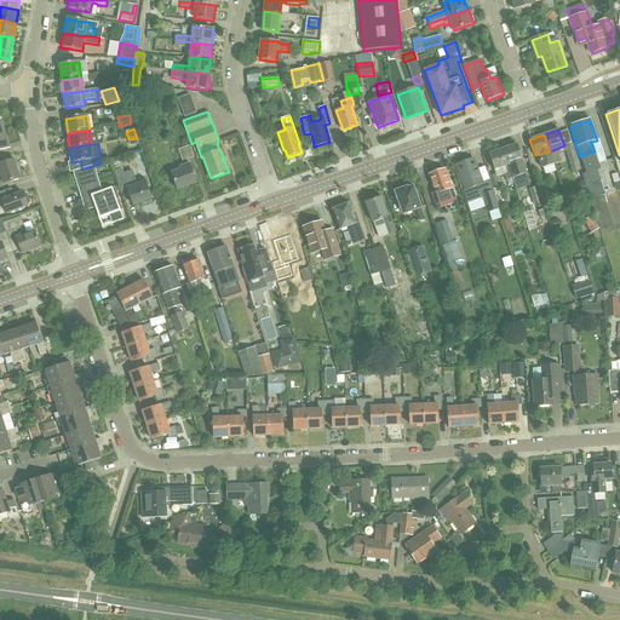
[(526,173),(522,160),(517,144),(503,148),(507,165),(510,170),(512,178),(526,173)]
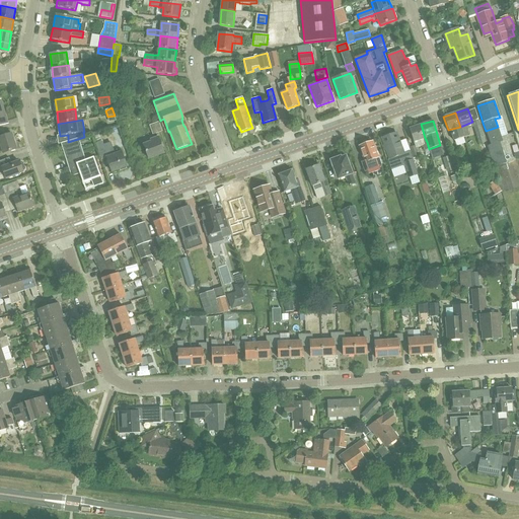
[(477,121),(472,122),(479,144),(485,143),(477,121)]
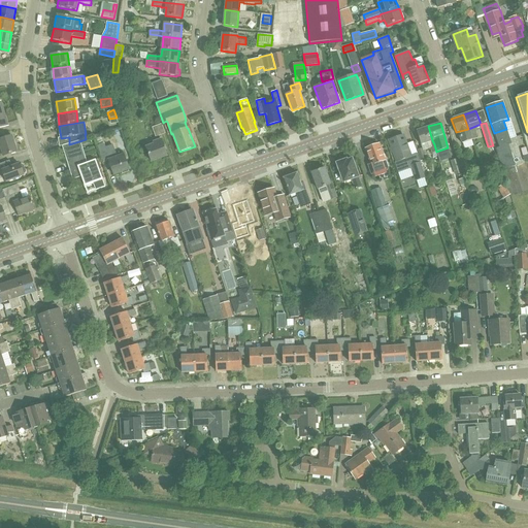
[(165,133),(162,124),(152,128),(156,137),(165,133)]
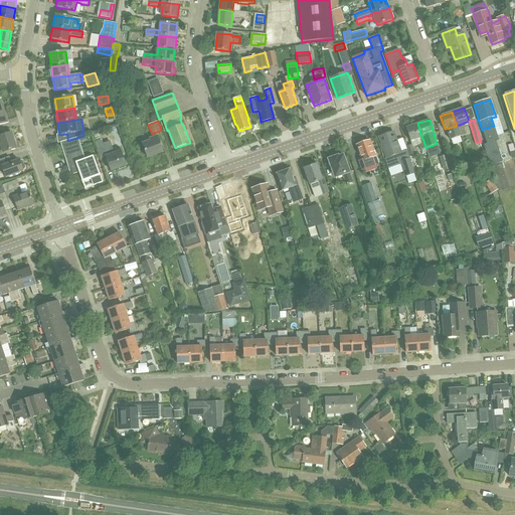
[(425,148),(417,123),(405,127),(410,141),(419,138),(420,142),(418,143),(420,149),(425,148)]
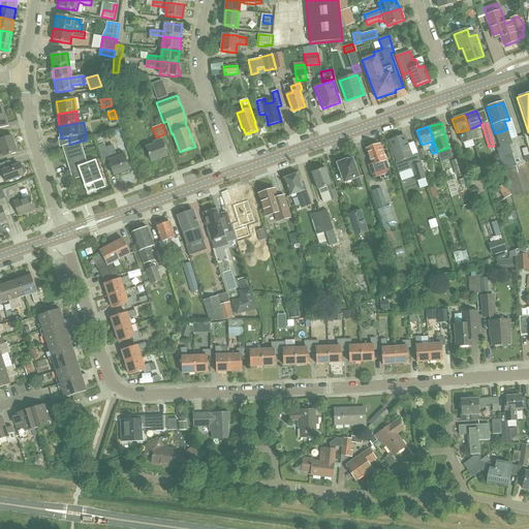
[(496,149),(510,195),(511,197),(523,193),(517,173),(518,173),(509,145),(512,144),(509,133),(496,137),(500,147),(496,149)]
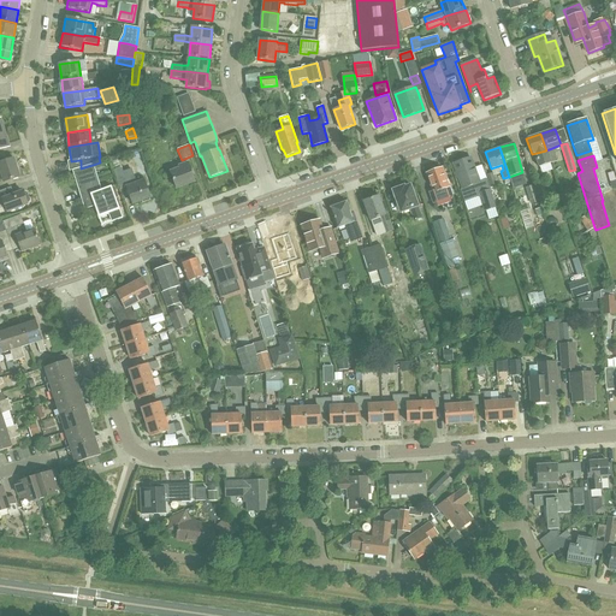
[(112,167),(113,171),(118,184),(126,182),(128,187),(126,187),(134,205),(150,199),(144,181),(137,183),(132,169),(123,172),(122,167),(118,160),(117,157),(110,159),(111,164),(112,167)]
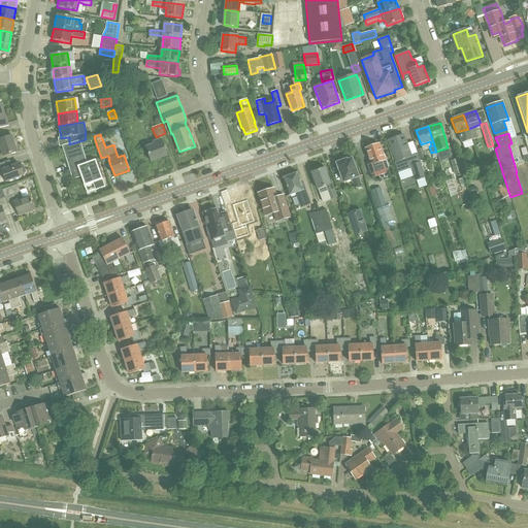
[(420,160),(418,155),(411,157),(403,135),(389,140),(398,166),(395,167),(397,172),(400,171),(408,168),(414,171),(417,182),(427,178),(420,160)]
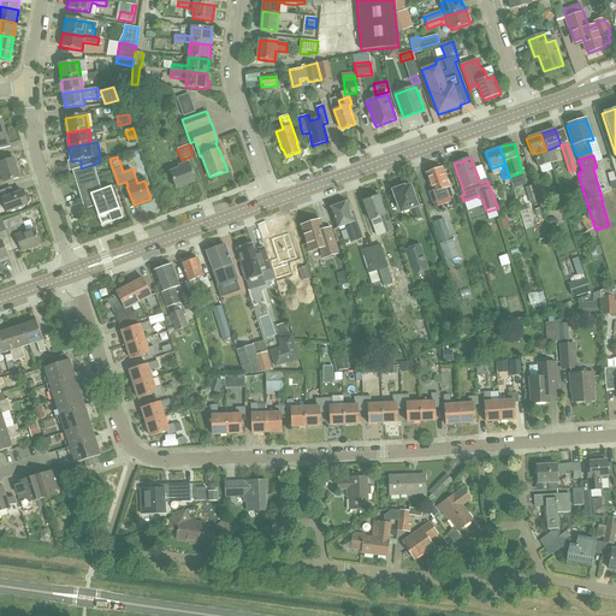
[(5,182),(21,177),(13,159),(0,163),(0,177),(3,176),(5,182)]
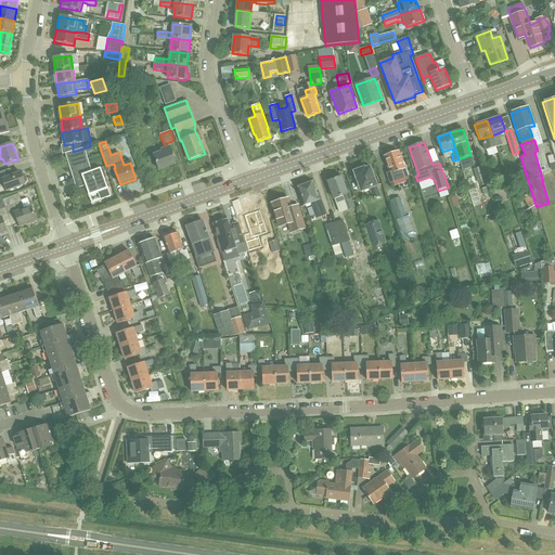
[(159,170),(176,165),(169,147),(162,151),(163,153),(154,155),(159,170)]
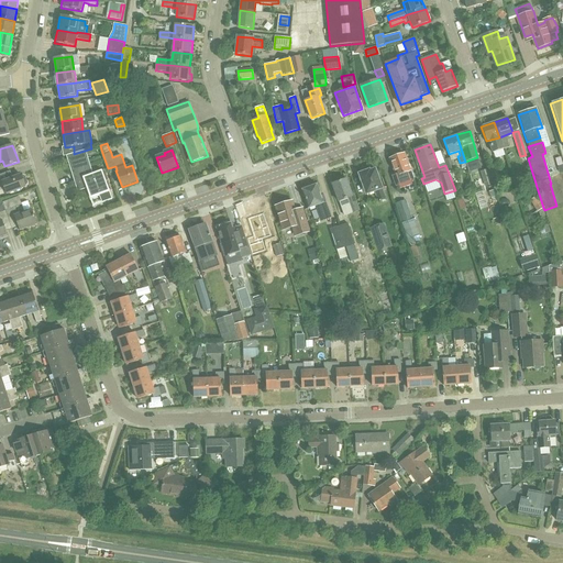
[(85,151),(74,154),(66,156),(76,186),(85,183),(90,198),(109,191),(102,170),(94,174),(85,151)]
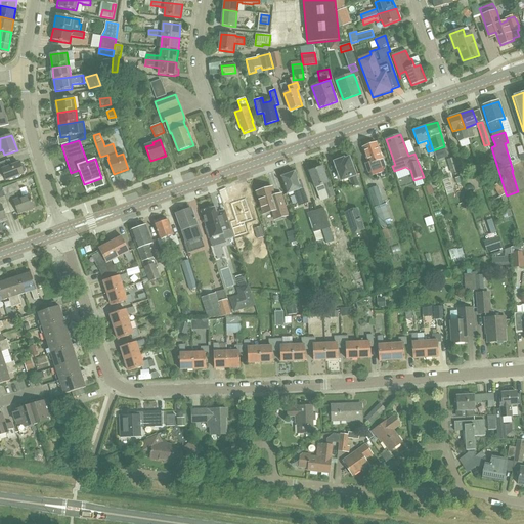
[(363,147),(368,164),(366,165),(368,173),(385,167),(376,143),(363,147)]
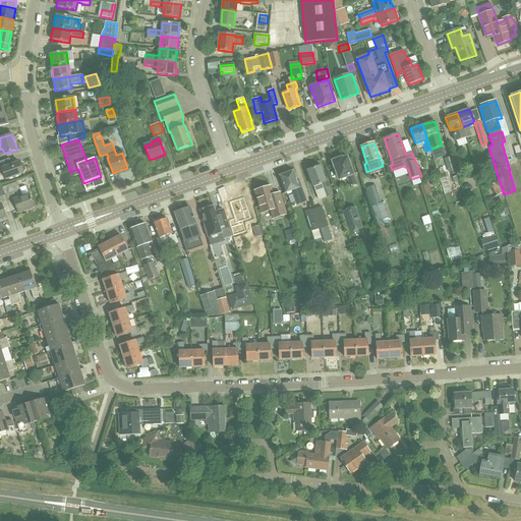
[(412,153),(414,158),(420,156),(417,147),(411,149),(412,153)]
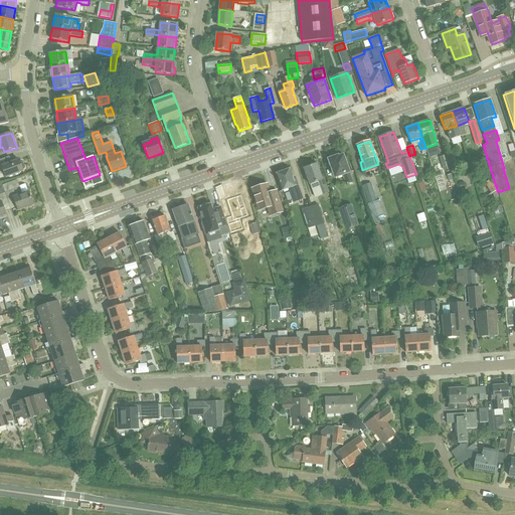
[(348,172),(351,171),(349,163),(345,165),(342,155),(340,155),(340,154),(329,157),(330,159),(328,159),(335,177),(342,174),(346,184),(352,182),(348,172)]
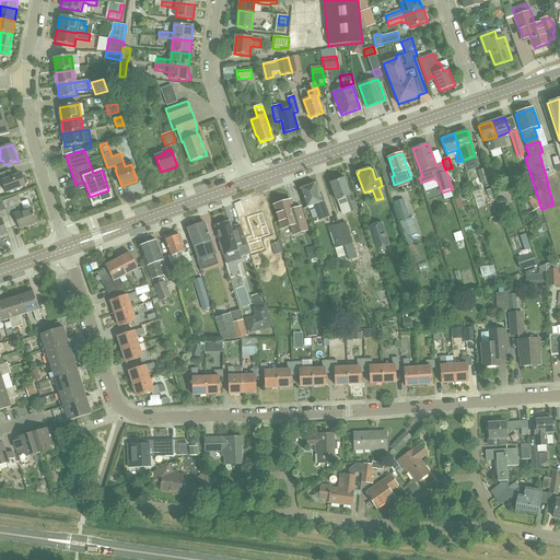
[(482,186),(491,183),(486,168),(478,171),(482,186)]
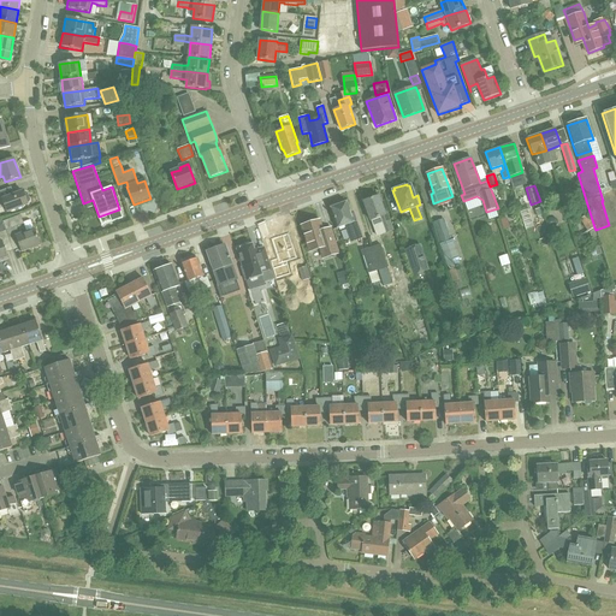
[(7,212),(28,205),(23,193),(4,199),(1,191),(0,191),(0,207),(5,206),(7,212)]
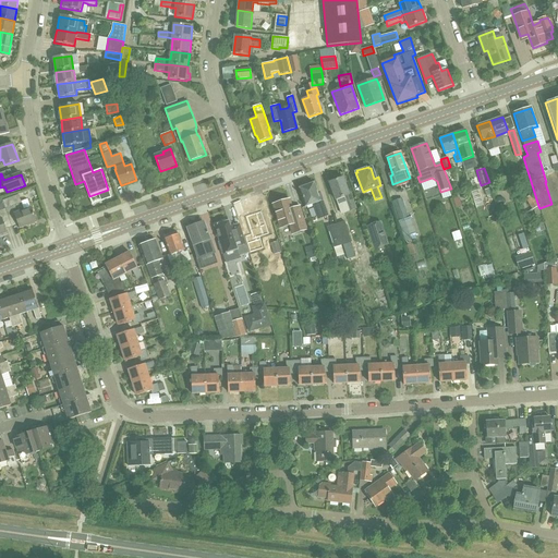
[(343,178),(329,182),(336,199),(337,199),(341,214),(355,208),(351,194),(349,194),(343,178)]
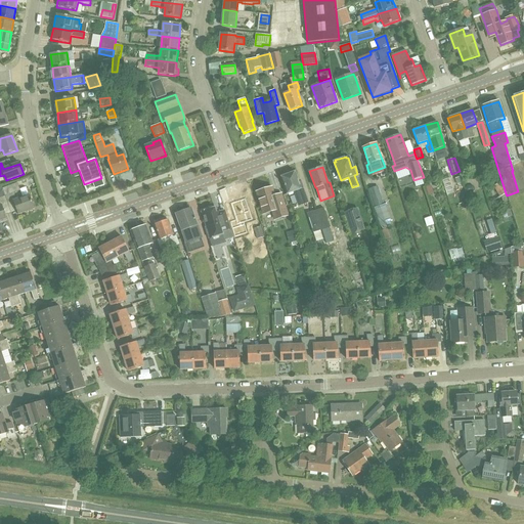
[(308,203),(306,198),(300,181),(298,181),(295,172),(288,174),(287,173),(281,175),(281,176),(280,176),(288,193),(293,191),(299,207),(308,203)]
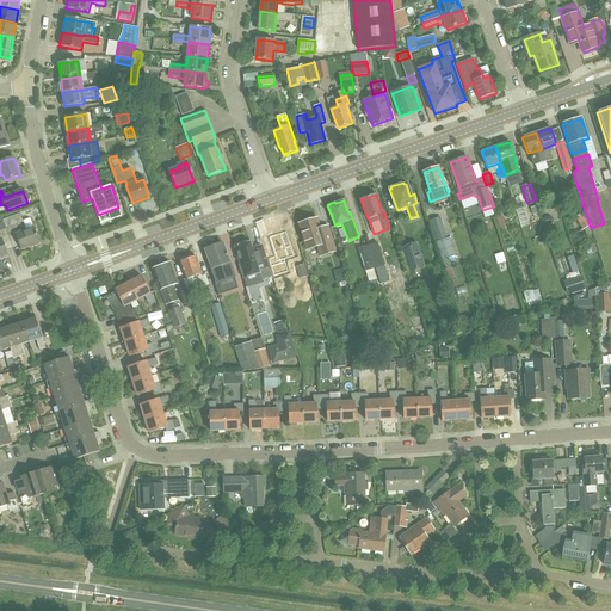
[(588,226),(590,226),(582,213),(575,217),(584,230),(588,248),(586,248),(587,254),(597,252),(588,226)]
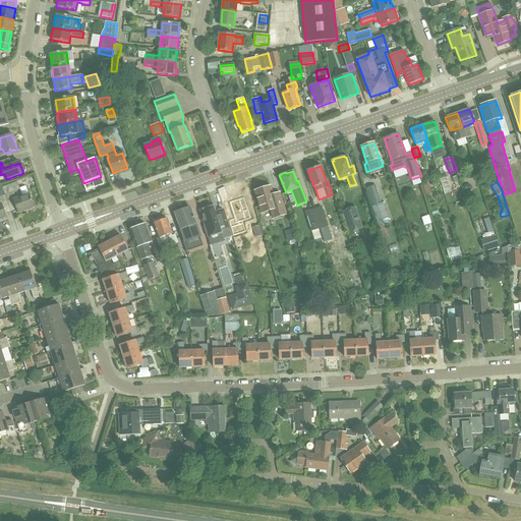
[(5,195),(10,210),(16,208),(18,214),(35,208),(30,194),(20,197),(17,190),(20,189),(17,182),(2,187),(5,195)]
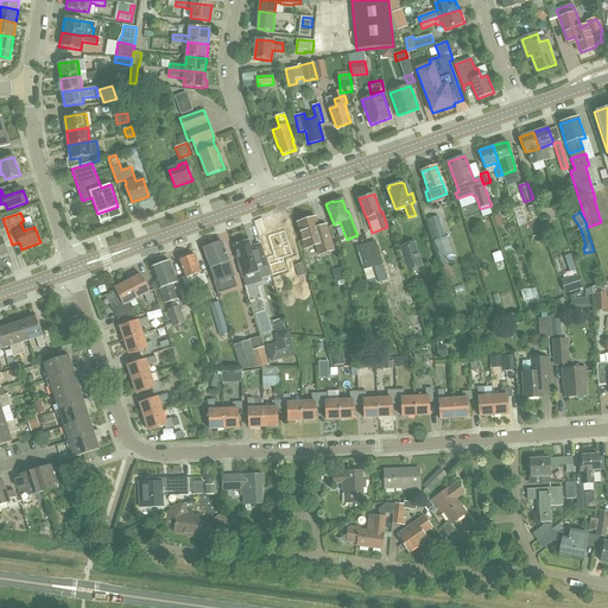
[(304,221),(298,222),(305,248),(316,245),(320,254),(334,249),(325,225),(317,227),(315,217),(312,217),(310,216),(305,219),(304,221)]
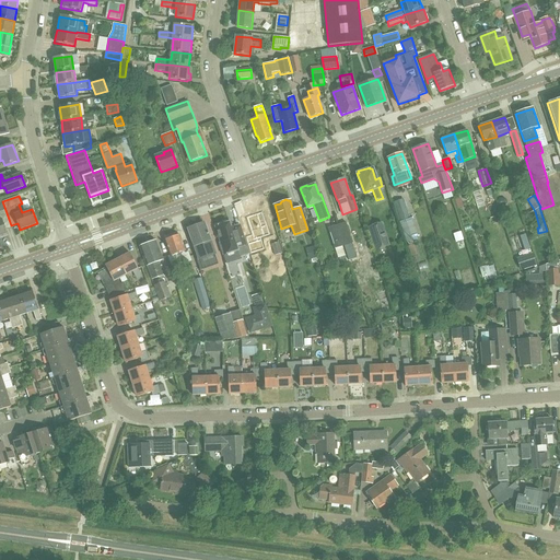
[(400,221),(410,218),(404,199),(394,202),(400,221)]
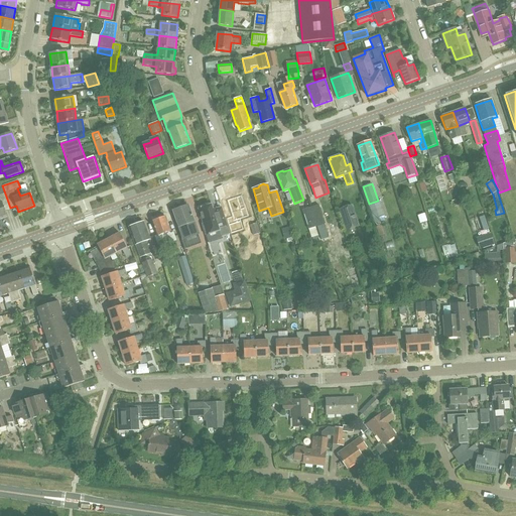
[(10,208),(5,194),(0,195),(0,218),(7,216),(5,210),(10,208)]
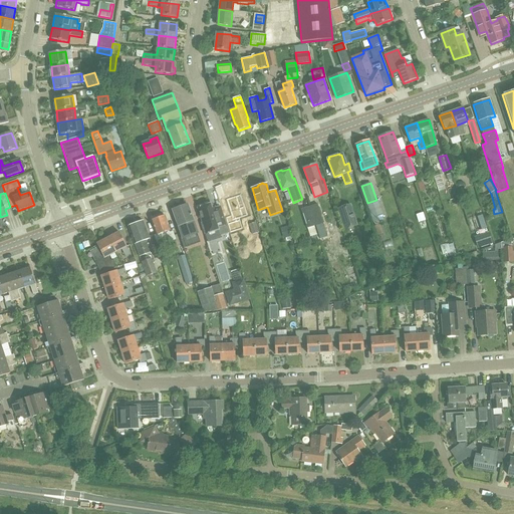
[(232,215),(226,217),(231,231),(243,227),(239,218),(248,215),(240,194),(227,199),(232,214),(232,215)]
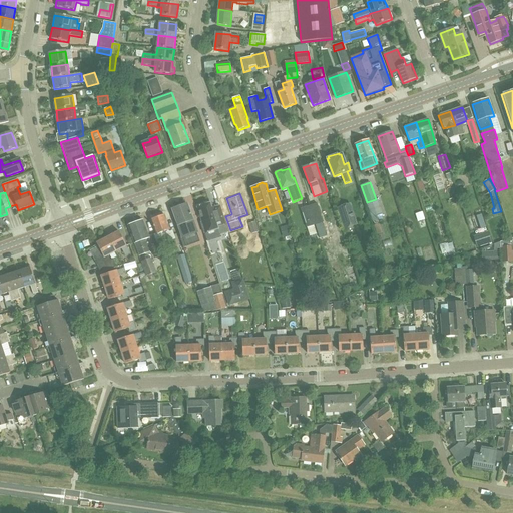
[(367,204),(373,221),(384,218),(378,200),(367,204)]
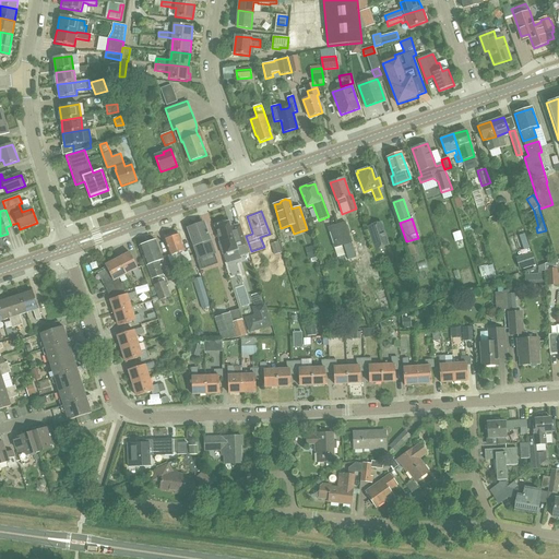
[(346,222),(337,225),(343,246),(352,242),(346,222)]
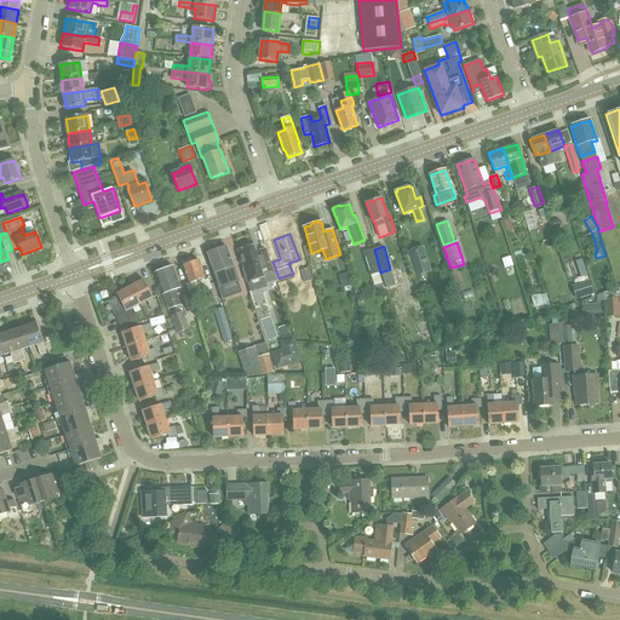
[(431,271),(423,246),(408,251),(415,276),(431,271)]
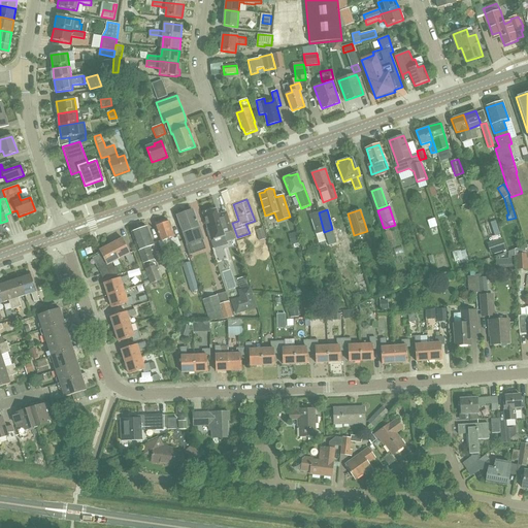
[(221,215),(221,213),(218,215),(217,210),(203,213),(208,229),(206,230),(209,240),(211,239),(211,240),(223,236),(225,242),(235,238),(228,216),(227,212),(221,215)]
